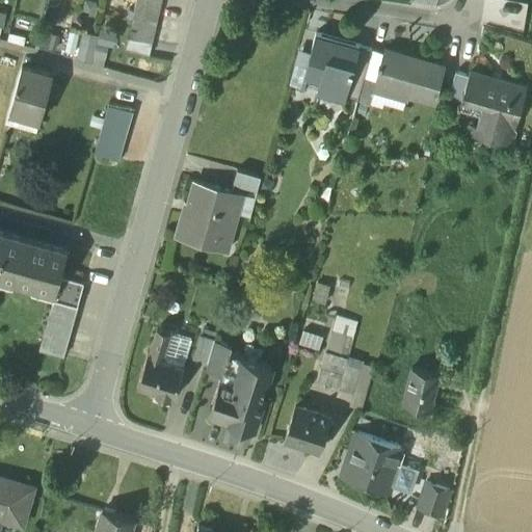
[(160,6),(135,1),(133,14),(157,19),(160,6)]
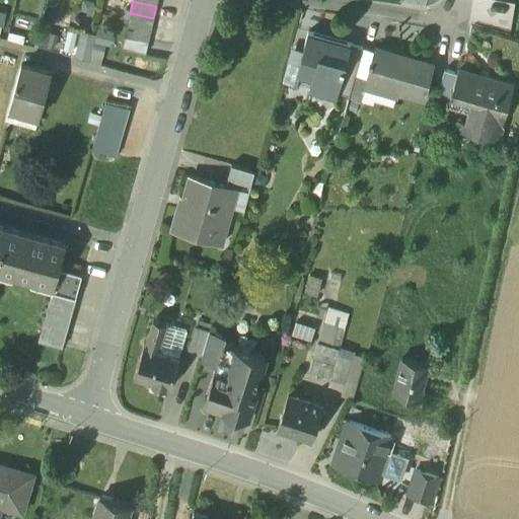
[(153,18),(130,13),(127,23),(127,25),(150,30),(153,18)]
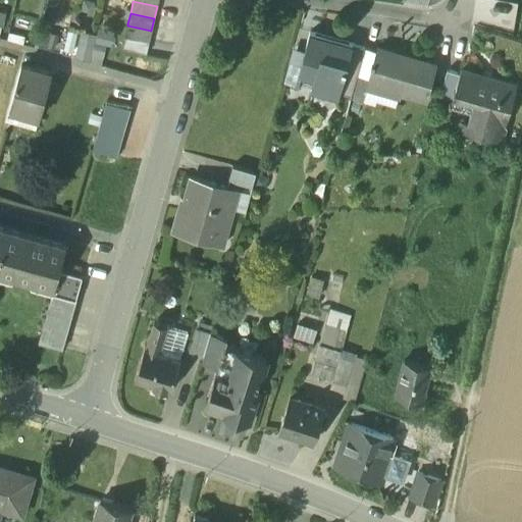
[(151,31),(127,25),(124,38),(149,43),(151,31)]
